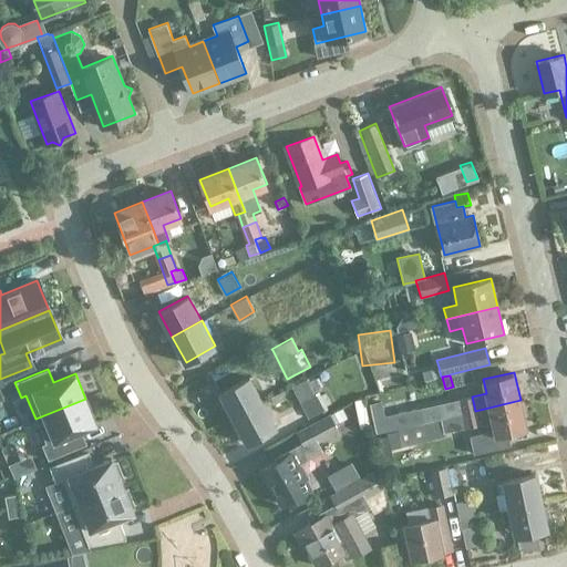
[(249,377),(219,393),(232,416),(263,402),(249,377)]
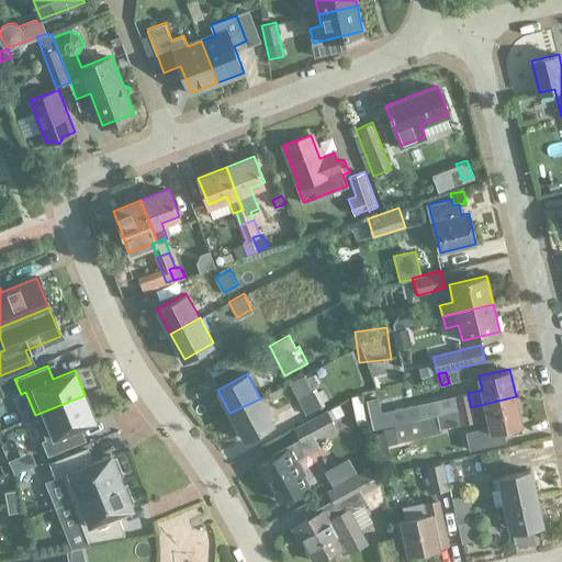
[(323,388),(318,390),(318,391),(317,390),(314,391),(312,386),(316,385),(318,383),(314,373),(311,375),(307,377),(305,374),(289,383),(305,415),(325,405),(323,402),(324,401),(328,398),(323,388)]
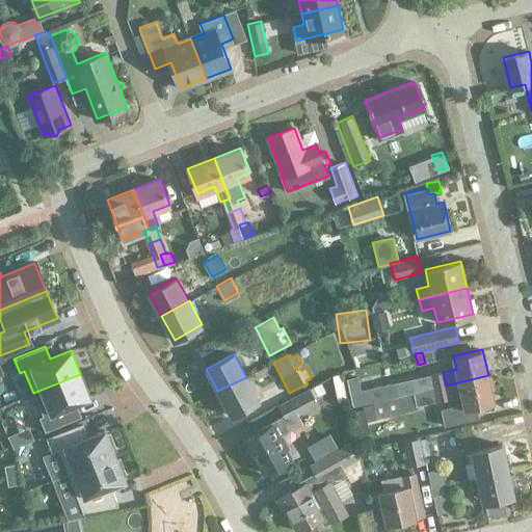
[(353,356),(337,361),(340,377),(357,374),(353,356)]
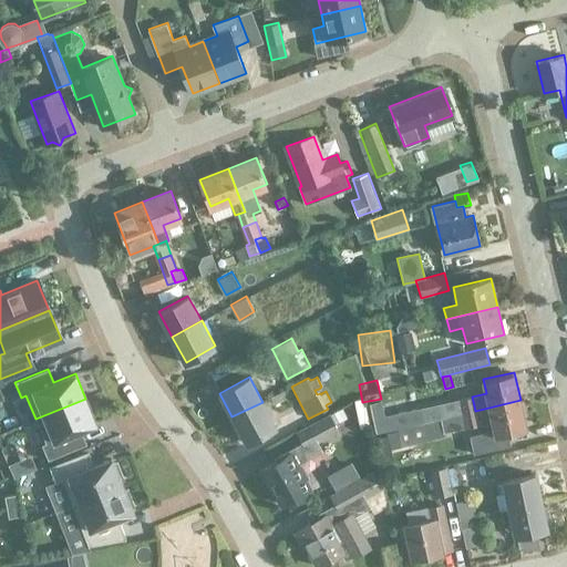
[(472,397),(418,409),(421,422),(463,413),(475,411),(472,397)]
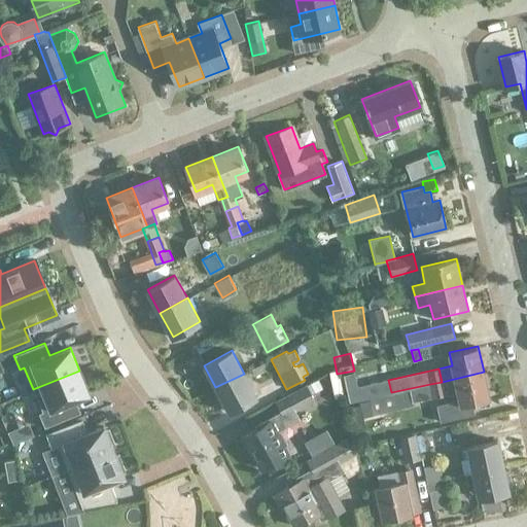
[(38,413),(43,427),(74,415),(69,401),(89,393),(79,371),(33,389),(41,412),(38,413)]
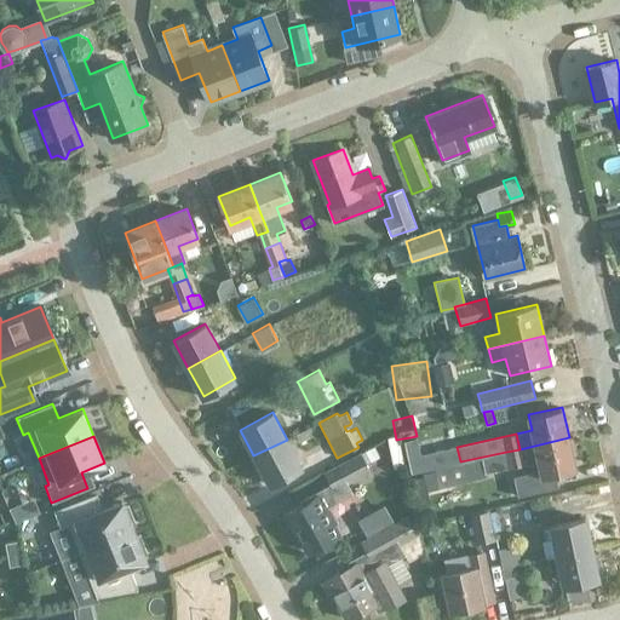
[(541,469),(514,475),(518,495),(560,486),(556,474),(577,469),(569,437),(520,449),(523,464),(539,460),(541,469)]
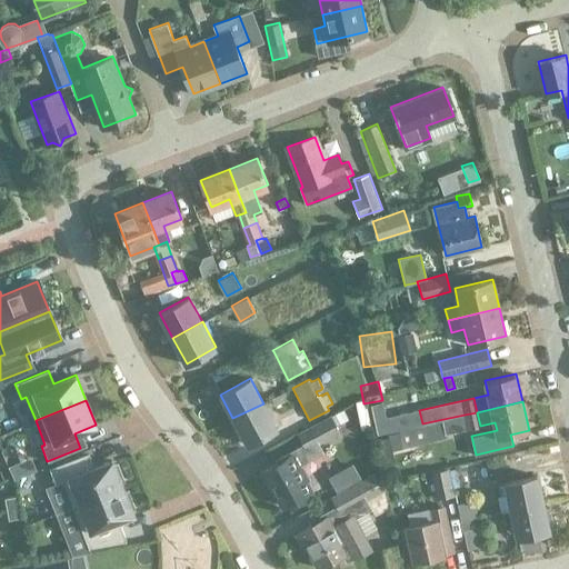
[(263,403),(232,418),(247,445),(277,428),(263,403)]
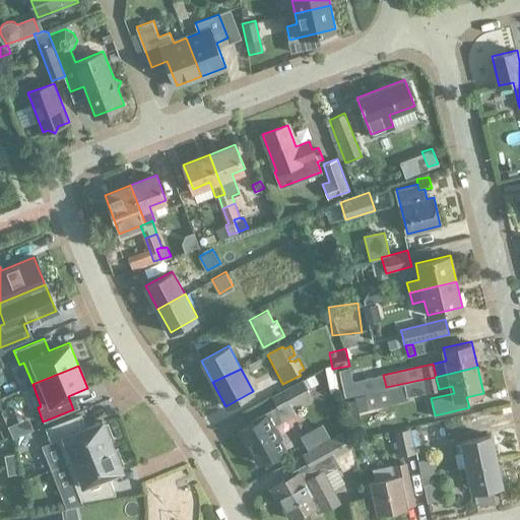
[(318,382),(314,374),(305,379),(309,387),(318,382)]
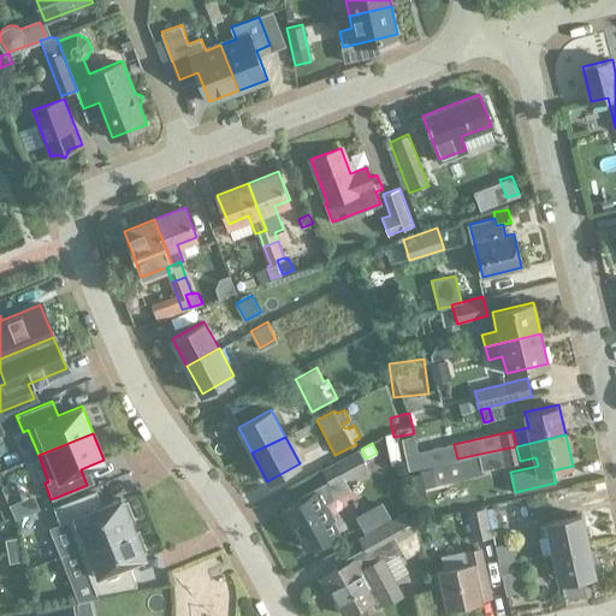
[(520,461),(516,446),(503,449),(507,465),(520,461)]
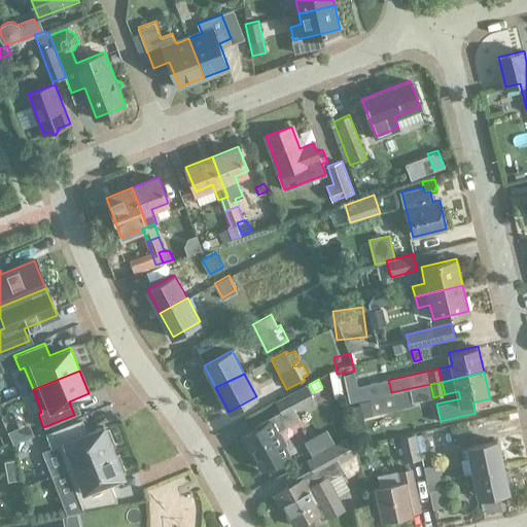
[(317,401),(308,384),(275,401),(281,412),(270,418),(272,421),(244,435),(250,448),(252,446),(264,467),(287,455),(282,446),(284,444),(277,430),(301,419),(297,412),(317,401)]
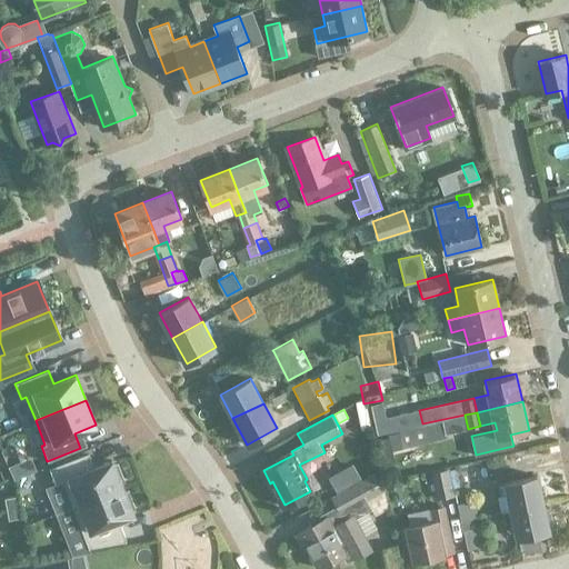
[(446,433),(442,420),(388,435),(391,450),(447,437),(446,433)]
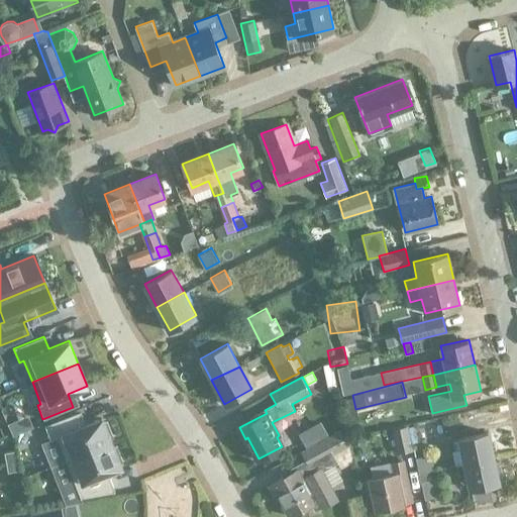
[(50,439),(57,437),(66,460),(111,442),(109,438),(113,437),(106,421),(103,422),(101,418),(80,426),(75,413),(44,425),(50,439)]
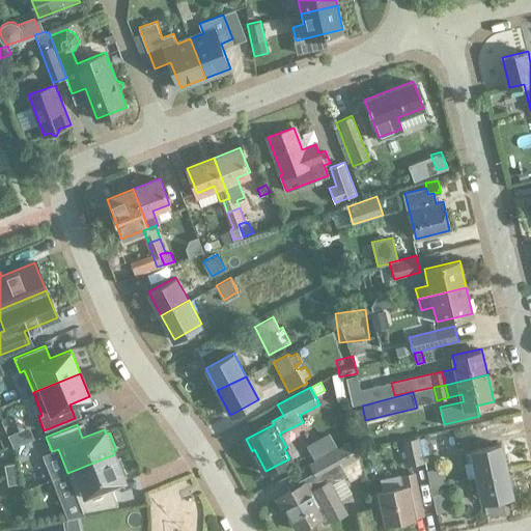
[(401,441),(408,466),(424,462),(418,437),(401,441)]
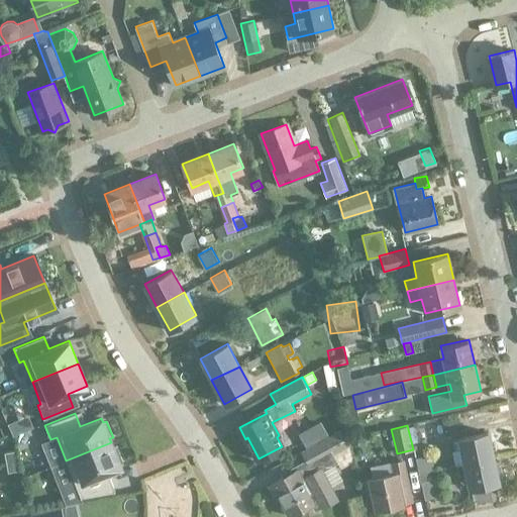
[(300,451),(305,460),(282,474),(284,477),(271,484),(277,496),(279,495),(290,515),(305,507),(308,513),(334,498),(320,472),(338,462),(341,468),(358,457),(341,428),(300,451)]
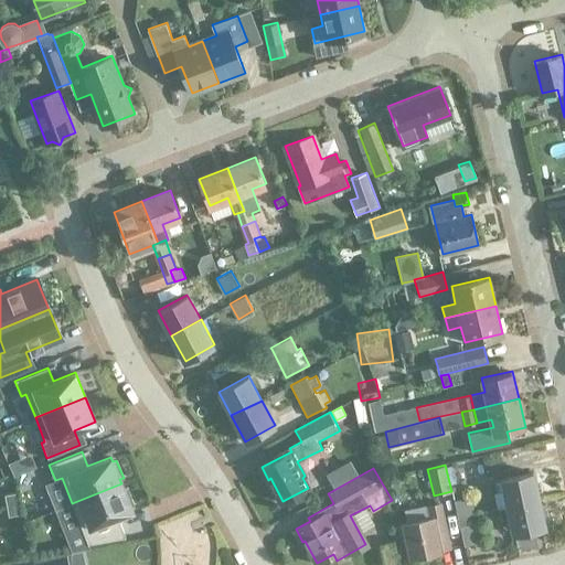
[(501,479),(507,507),(540,499),(534,471),(501,479)]
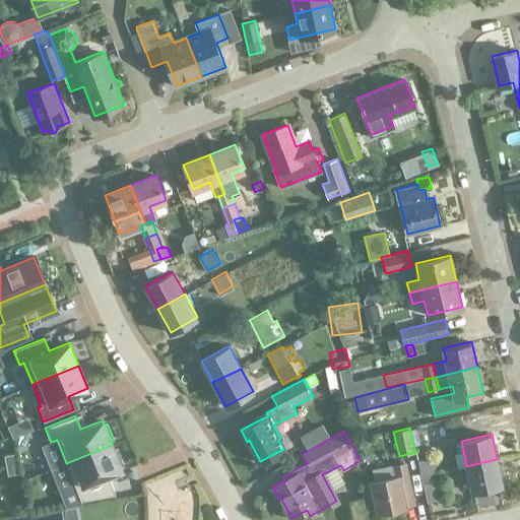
[(121,470),(120,466),(123,464),(117,448),(113,449),(112,445),(66,463),(81,501),(115,494),(110,479),(107,480),(106,476),(121,470)]
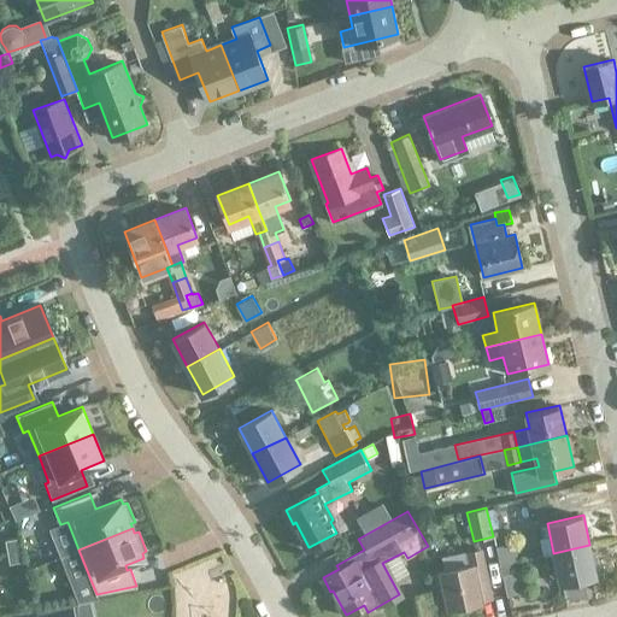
[(5,540),(6,552),(21,550),(18,538),(5,540)]
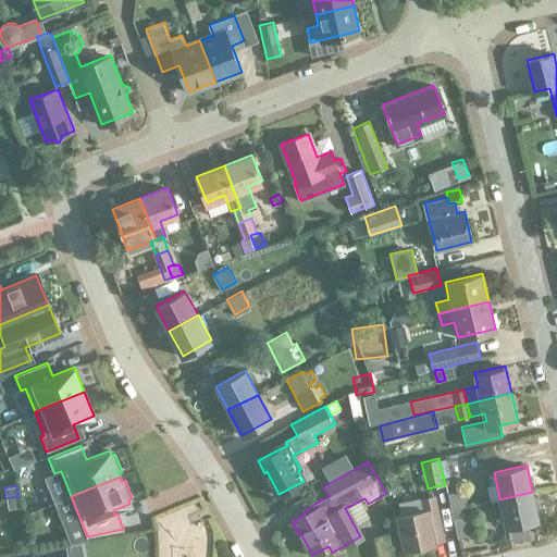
[(452,510),(462,508),(467,507),(463,490),(447,493),(452,510)]
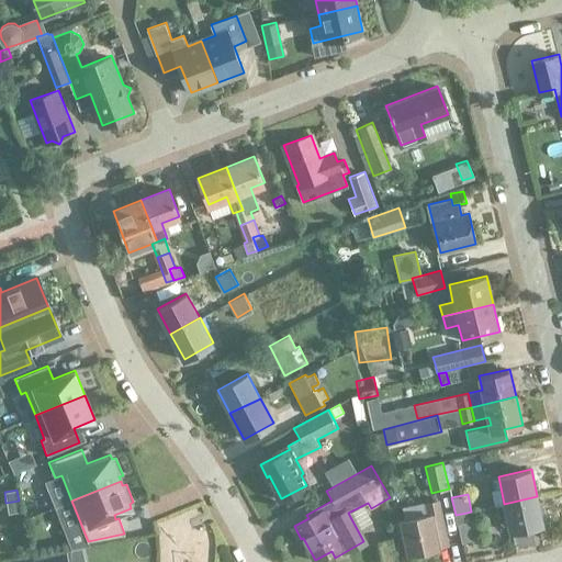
[(537,496),(504,504),(496,505),(498,516),(507,515),(510,531),(543,524),(537,496)]
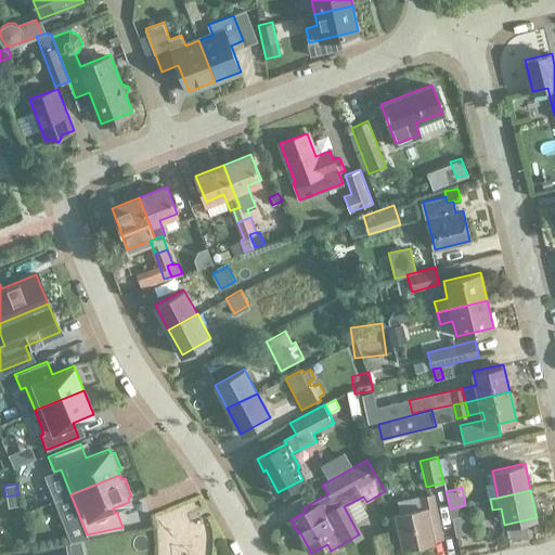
[(18,494),(5,497),(8,507),(21,505),(18,494)]
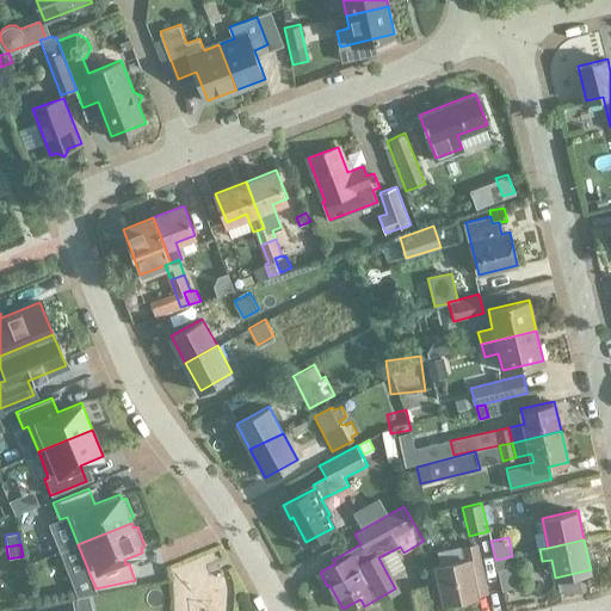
[(445,603),(452,602),(452,604),(457,606),(467,605),(469,600),(469,598),(474,597),(474,596),(487,593),(476,544),(464,547),(467,560),(438,566),(431,568),(434,585),(442,584),(445,603)]
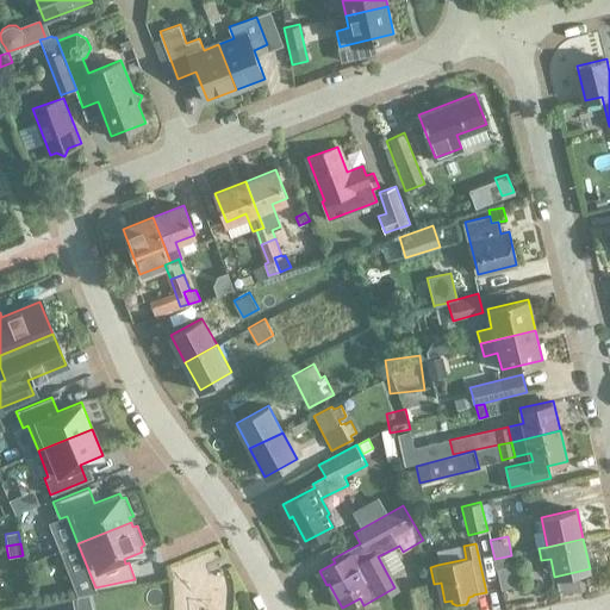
[(515,566),(509,567),(497,570),(502,589),(520,585),(515,566)]
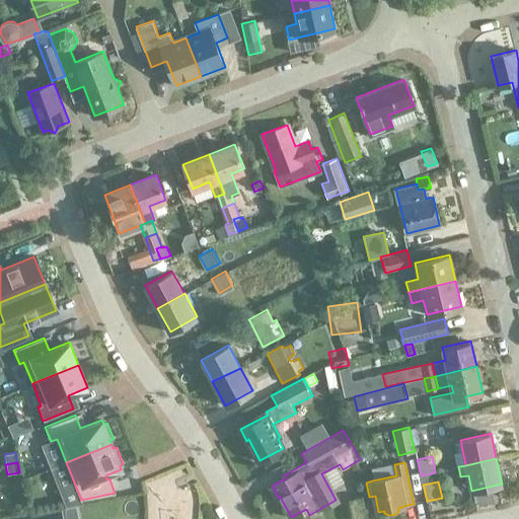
[(29,517),(29,518),(60,518),(58,510),(29,517)]
